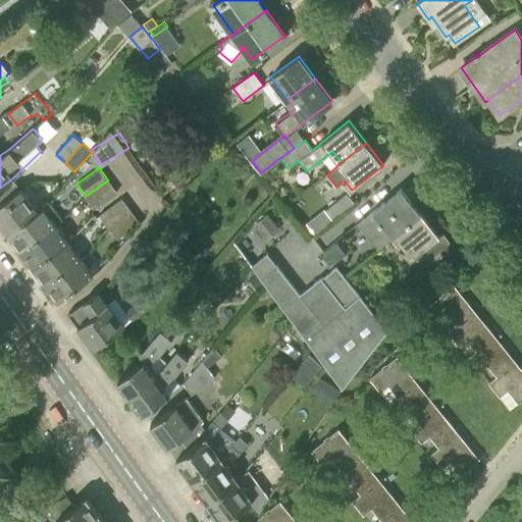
[(108,180),(86,196),(95,208),(117,192),(108,180)]
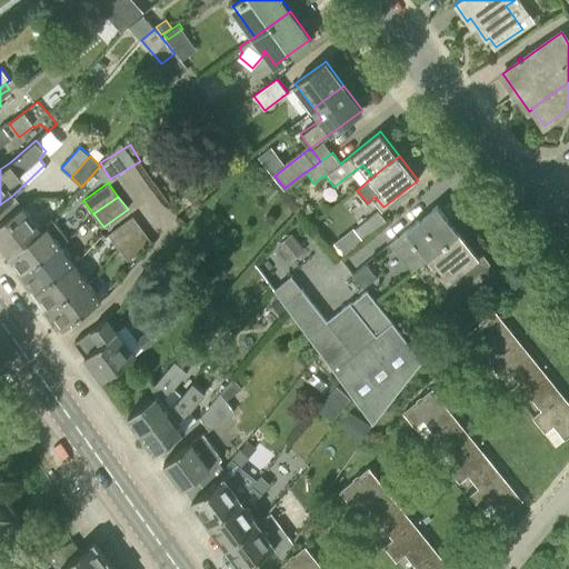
[(412,271),(429,258),(460,232),(438,205),(407,229),(390,242),(412,271)]
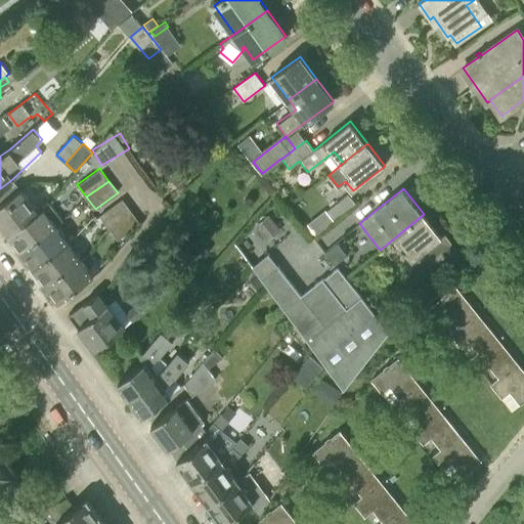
[(0,204),(0,222),(8,234),(38,213),(20,189),(0,204)]
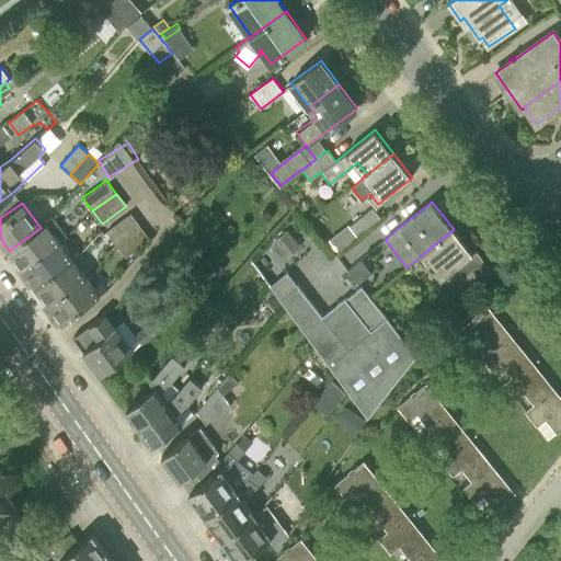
[(209,207),(198,218),(209,228),(220,217),(209,207)]
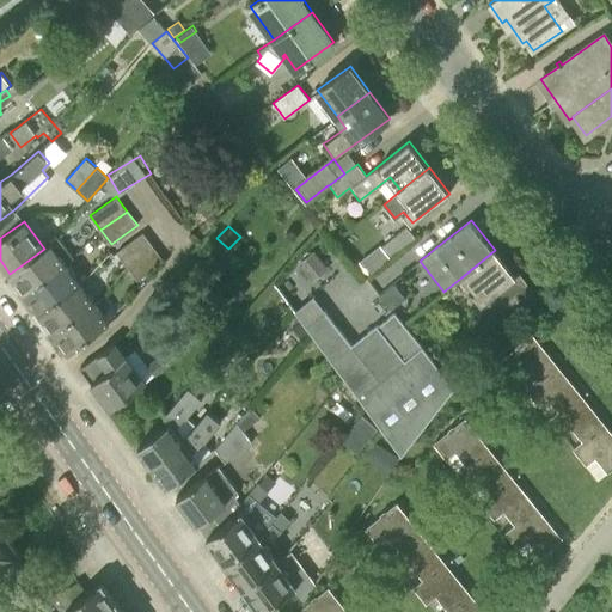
[(390,258),(416,237),(407,226),(381,248),(390,258)]
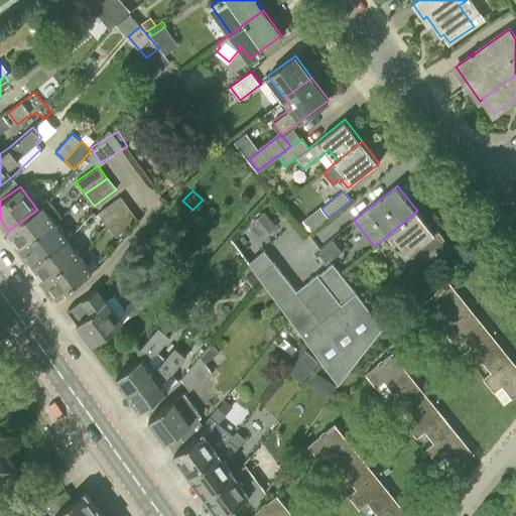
[(107,225),(130,209),(120,196),(99,213),(107,225)]
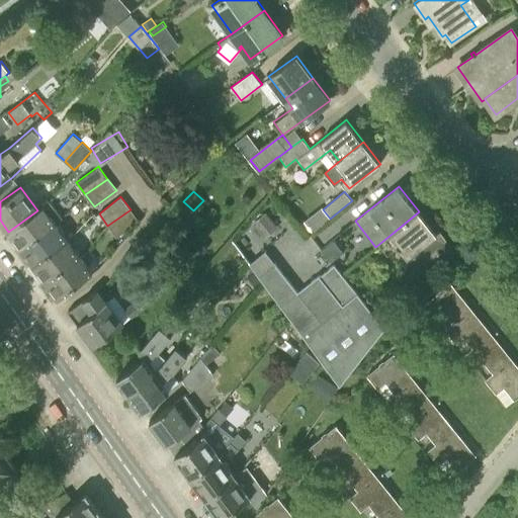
[(42,205),(37,210),(8,232),(21,249),(56,224),(63,219),(50,200),(42,205)]
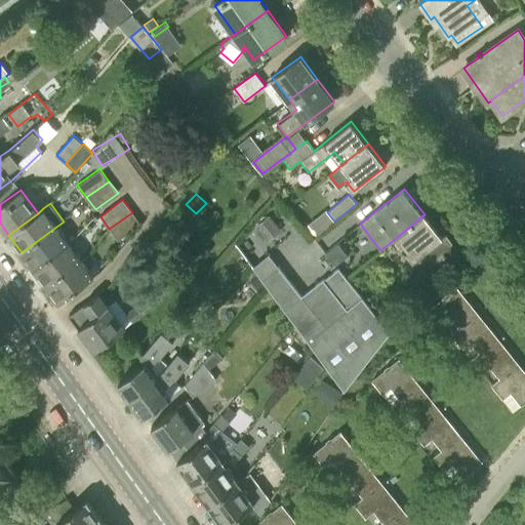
[(140,224),(132,212),(109,229),(118,240),(140,224)]
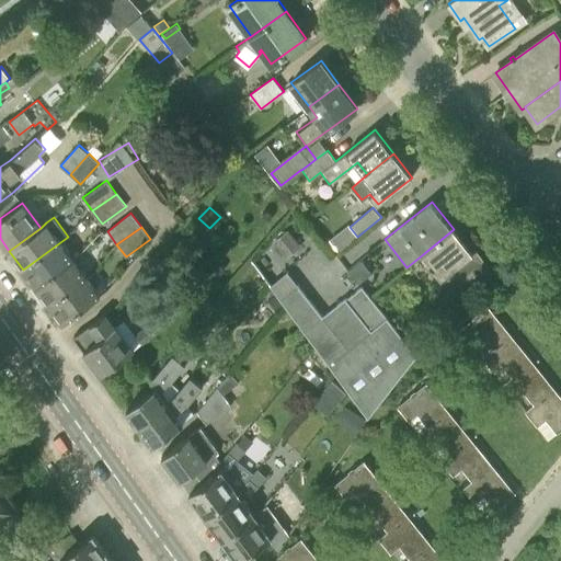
[(454,229),(423,254),(442,278),(434,285),(449,304),(472,285),(465,275),(480,263),(454,229)]
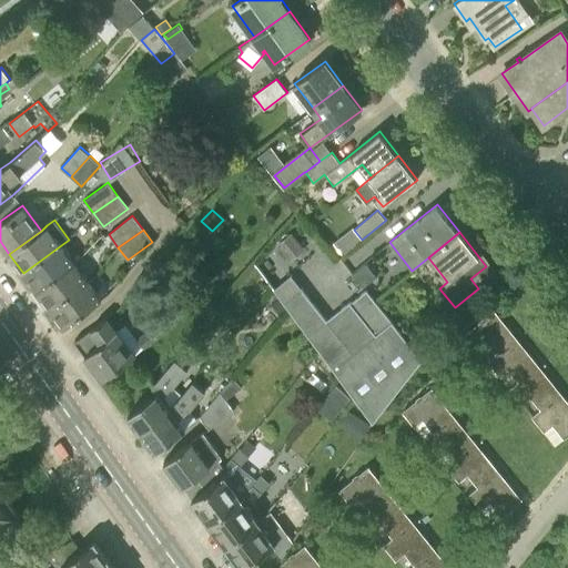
[(291,261),(305,250),(292,233),(276,245),(291,261)]
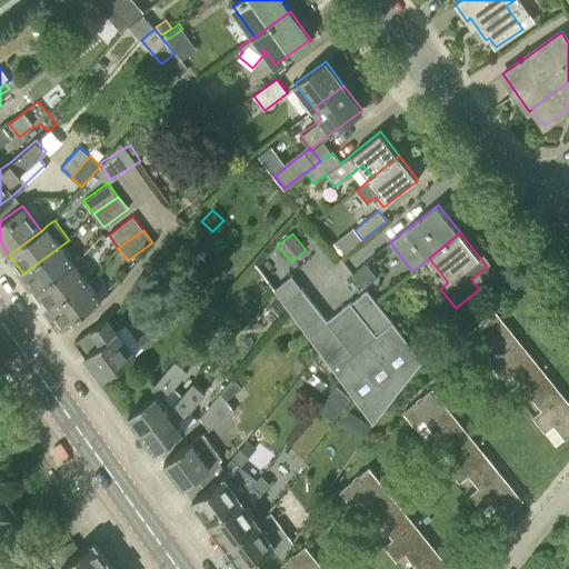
[(61,246),(23,273),(37,291),(75,262),(61,246)]
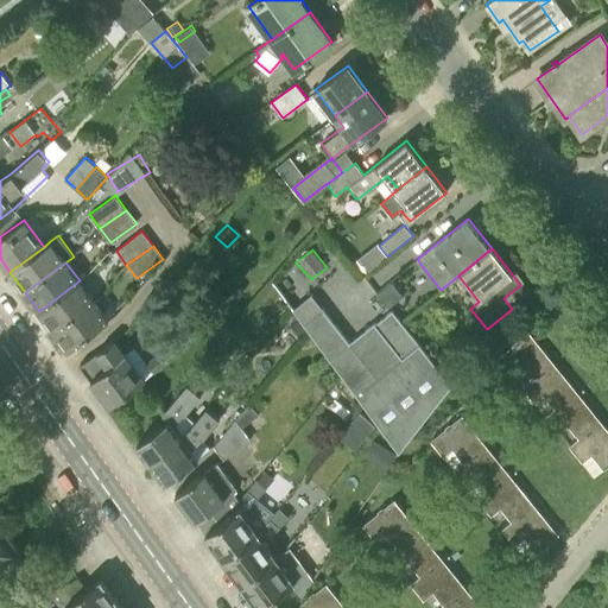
[(382,290),(394,303),(407,292),(397,279),(382,290)]
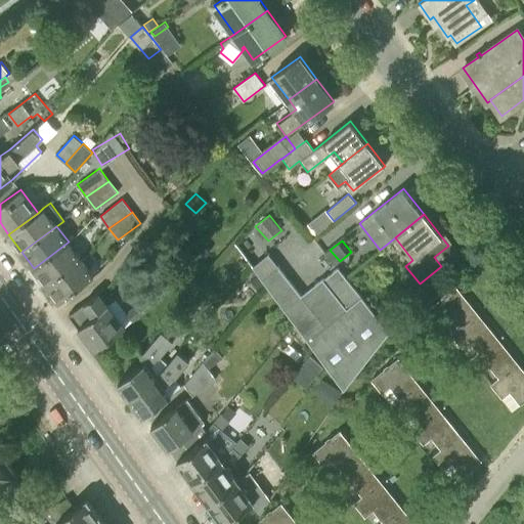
[(69,242),(34,268),(46,285),(81,259),(69,242)]
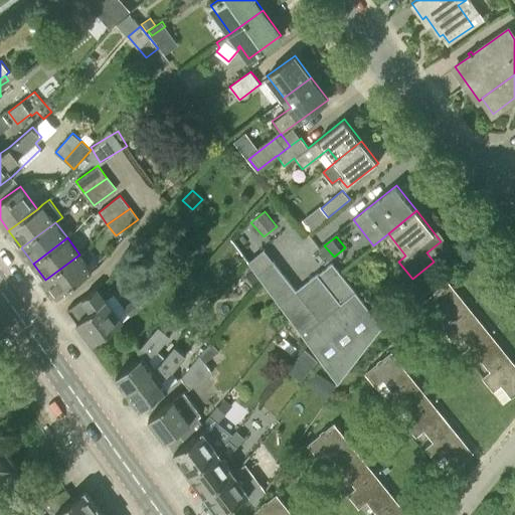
[(79,254),(45,280),(57,296),(92,271),(79,254)]
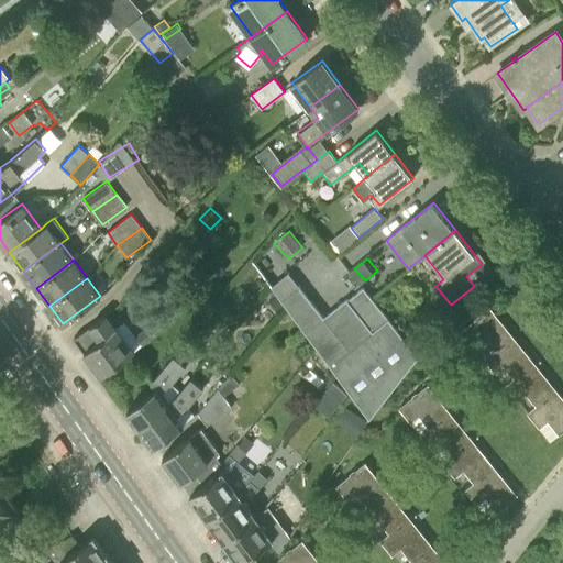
[(323,317),(299,287),(283,301),(368,418),(418,355),(363,287),(348,301),(346,299),(323,317)]
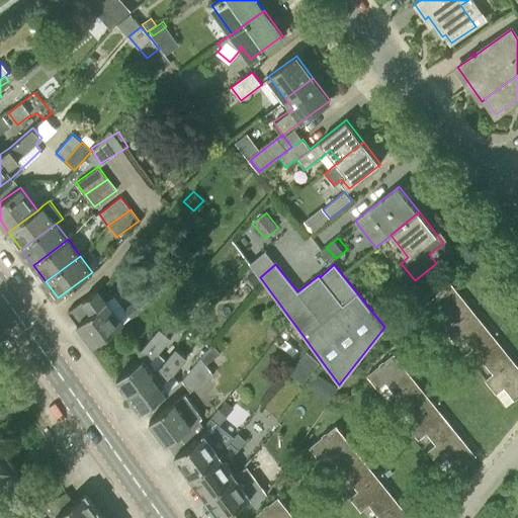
[(161,279),(167,285),(177,273),(172,268),(161,279)]
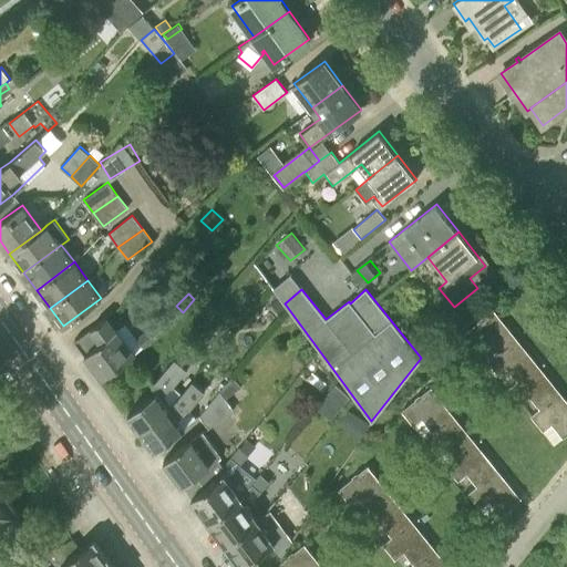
[(270,305),(279,315),(287,308),(278,298),(270,305)]
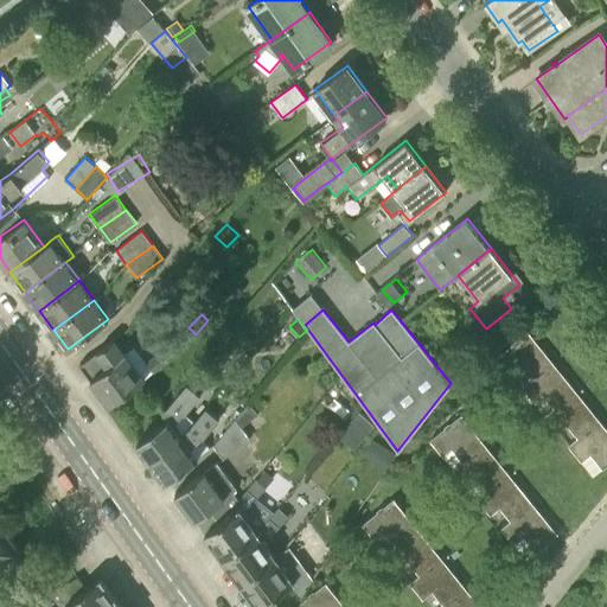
[(519,364),(531,378),(553,362),(529,332),(498,356),(511,371),(519,364)]
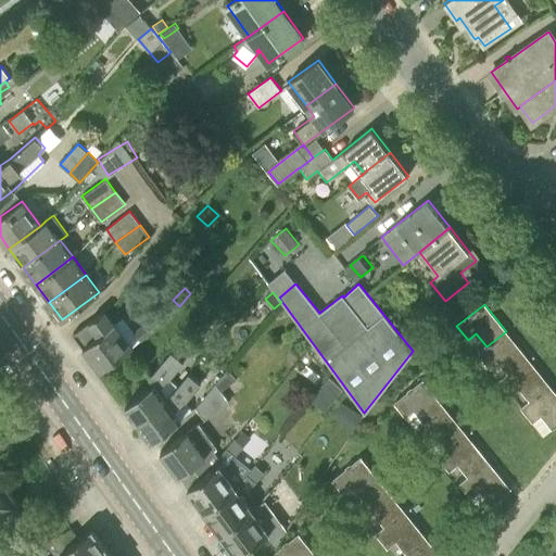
[(123,316),(114,323),(104,310),(73,333),(101,370),(133,348),(141,341),(134,331),(123,316)]
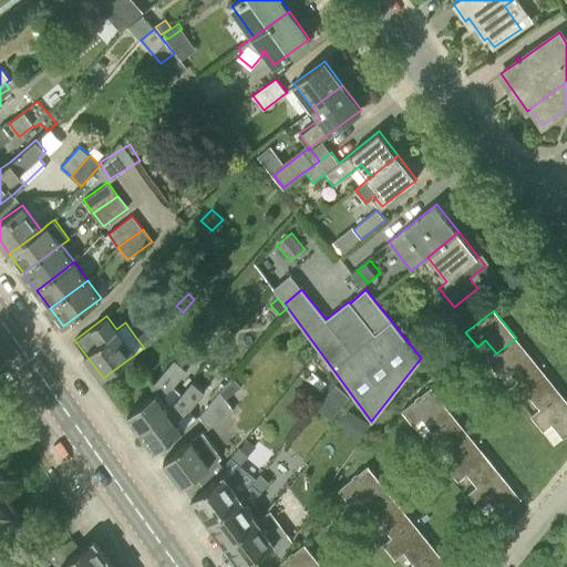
[(145,349),(166,332),(157,321),(136,338),(144,348),(145,349)]
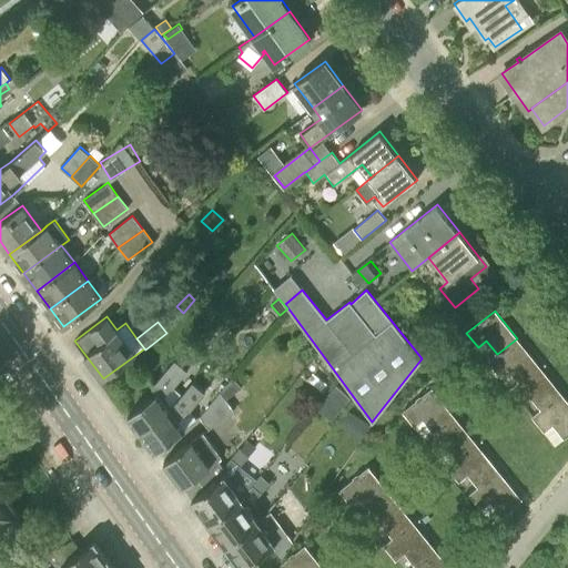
[(517,338),(497,354),(489,361),(501,376),(509,369),(519,382),(539,365),(517,338)]
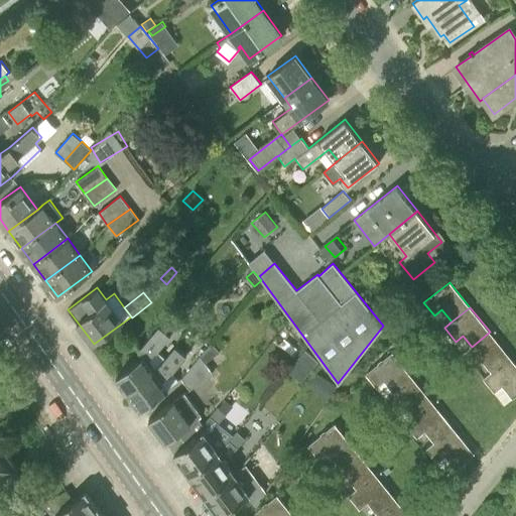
[(117,375),(129,392),(150,376),(165,359),(156,351),(157,350),(157,351),(171,335),(159,325),(139,349),(140,351),(132,357),(136,362),(117,375)]
